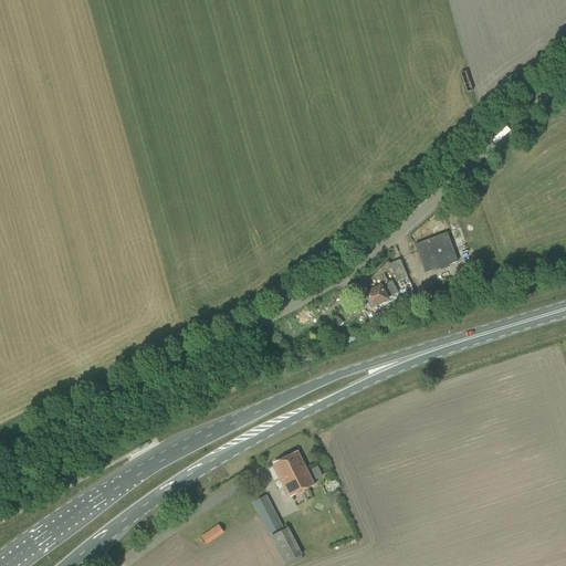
[(425,274),(440,269),(458,262),(447,233),(415,245),(425,274)]
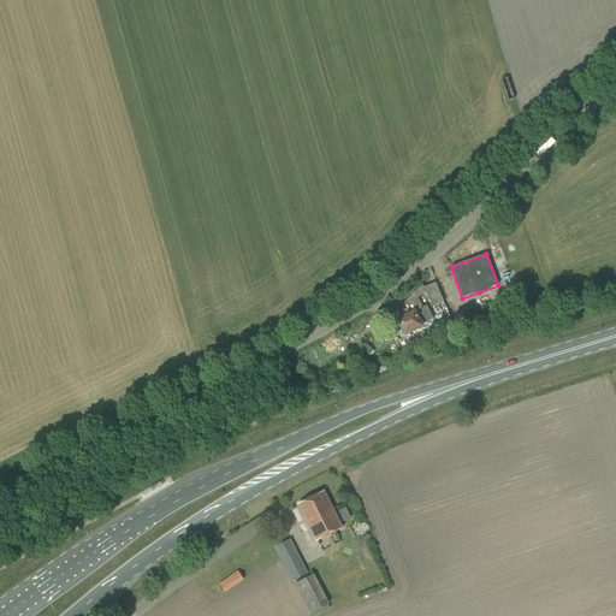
[(425,288),(426,291),(432,307),(443,302),(436,283),(434,284),(425,288)]
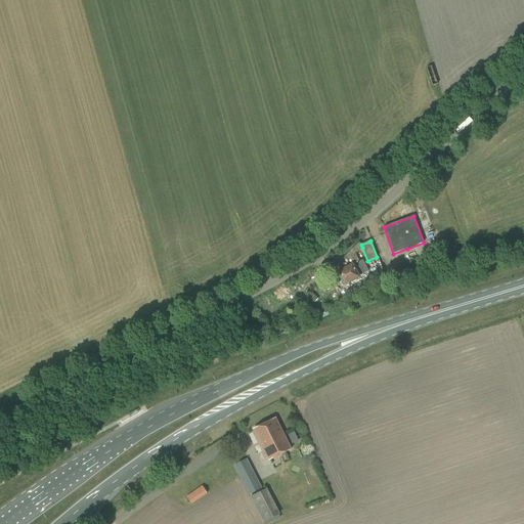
[(338,265),(341,271),(359,262),(355,255),(358,251),(354,247),(338,265)]
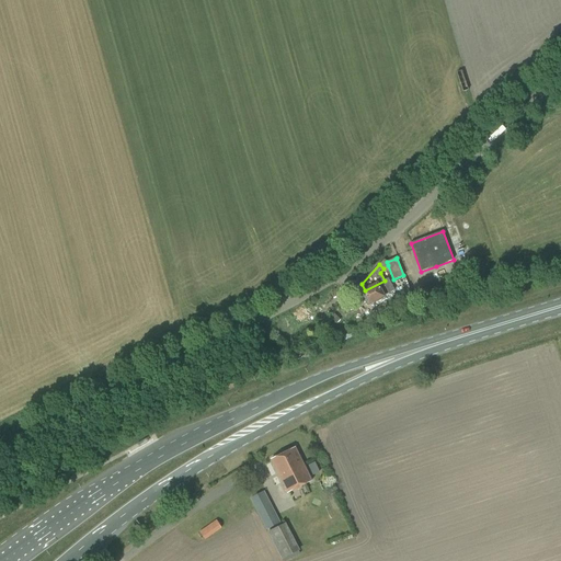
[(402,302),(413,298),(404,277),(393,283),(402,302)]
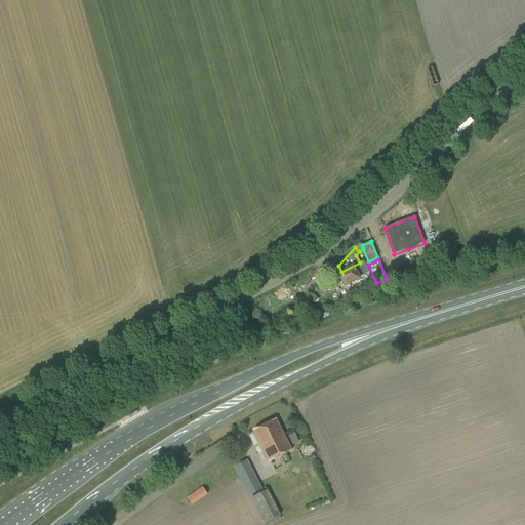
[(353,280),(354,282),(358,279),(358,278),(359,277),(369,272),(363,260),(360,263),(341,272),(338,273),(341,278),(340,279),(342,284),(344,283),(345,284),(353,280)]
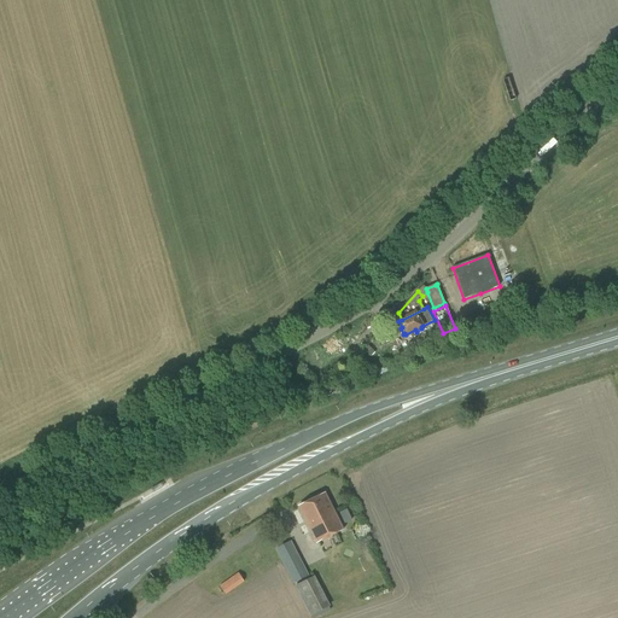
[(316,543),(343,530),(325,494),(298,507),(316,543)]
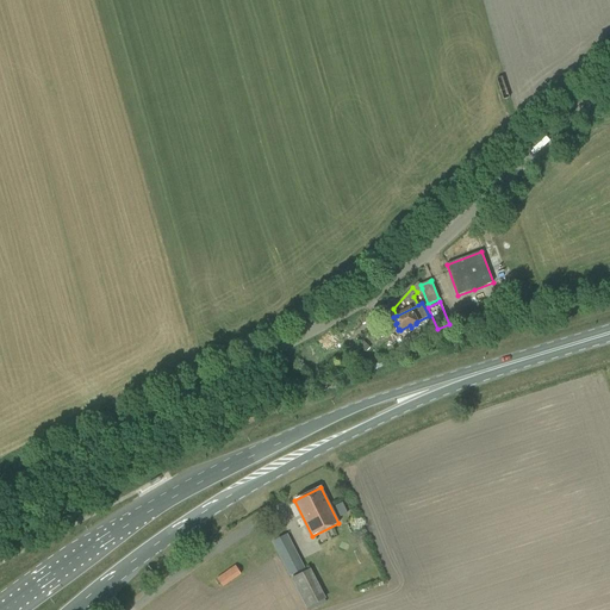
[(290,576),(305,568),(287,534),(272,542),(290,576)]
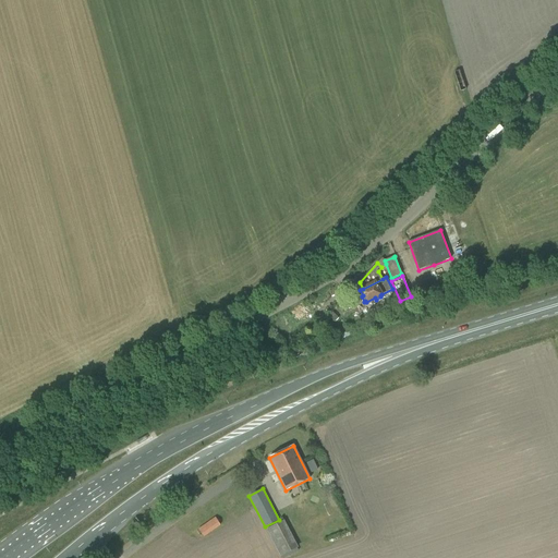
[(204,536),(220,525),(215,518),(198,530),(204,536)]
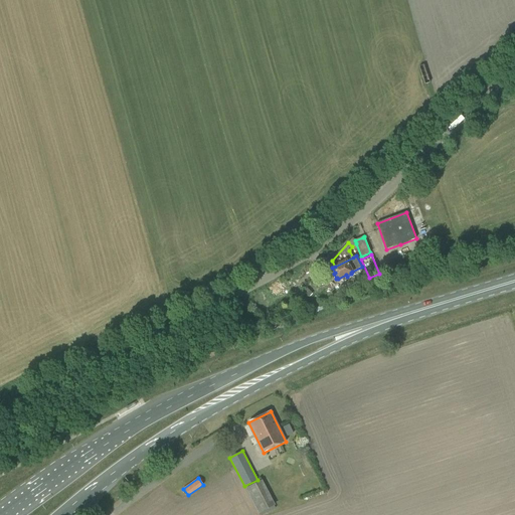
[(259,514),(275,506),(262,481),(245,489),(259,514)]
